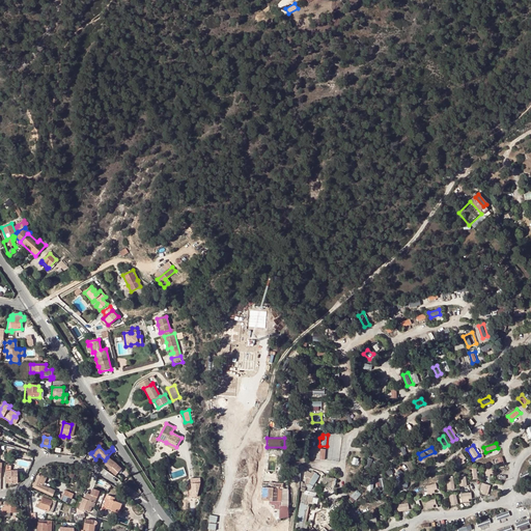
[(464,453),(454,459),(458,467),(468,460),(464,453)]
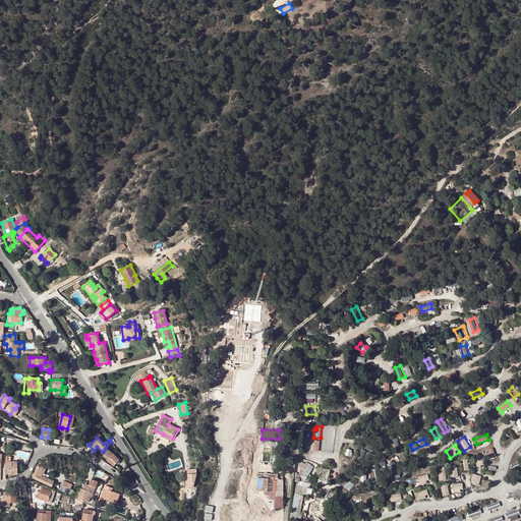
[(103,452),(100,455),(107,461),(114,467),(119,460),(105,449),(103,452)]
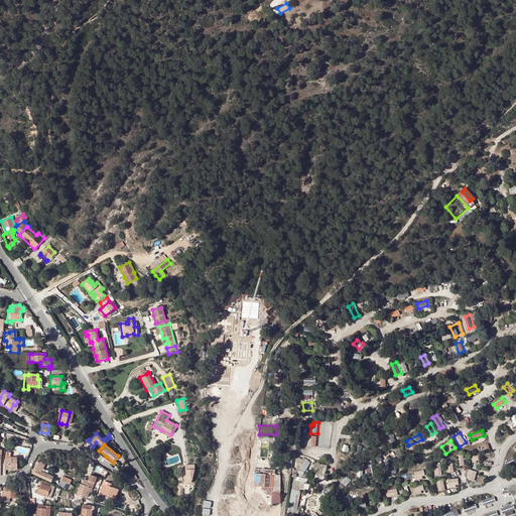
[(10,458),(11,452),(6,452),(6,457),(6,461),(6,470),(17,470),(17,458),(10,458)]
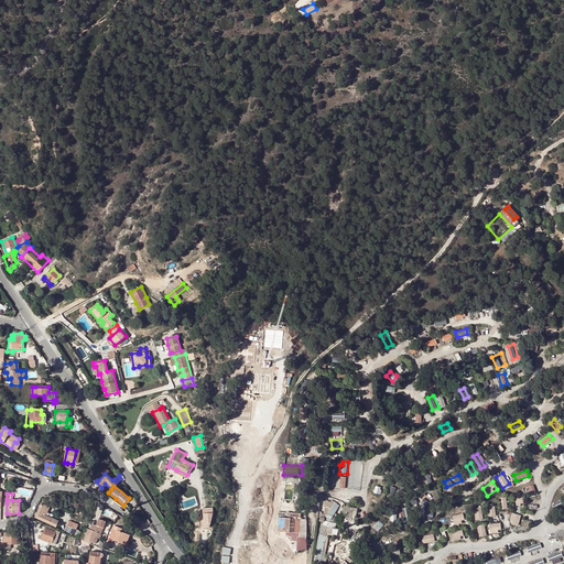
[(332,517),(334,503),(326,501),(324,516),(332,517)]
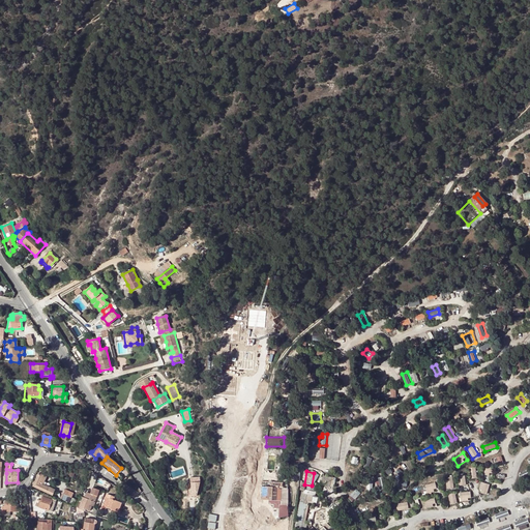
[(47,477),(39,473),(33,487),(53,495),(55,490),(43,484),(47,477)]
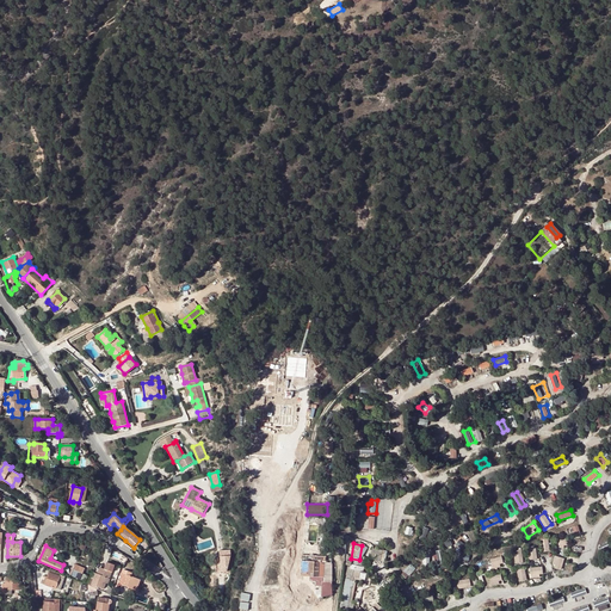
[(523,549),(512,550),(513,563),(526,563),(525,556),(524,556),(523,549)]
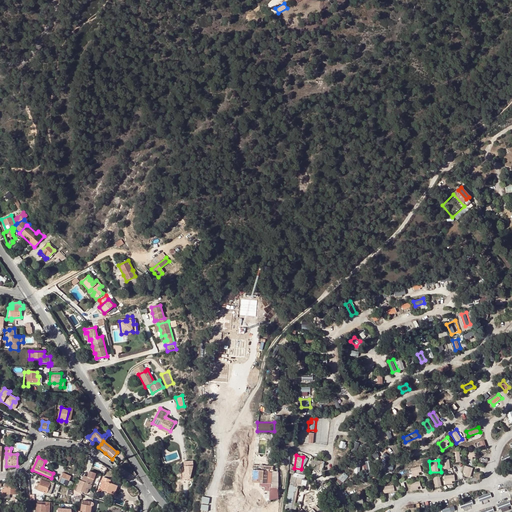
[(274,467),(256,466),(256,465),(246,464),(244,482),(245,482),(245,486),(245,496),(251,496),(254,498),(255,500),(258,503),(266,501),(278,498),(278,471),(274,471),(274,467)]
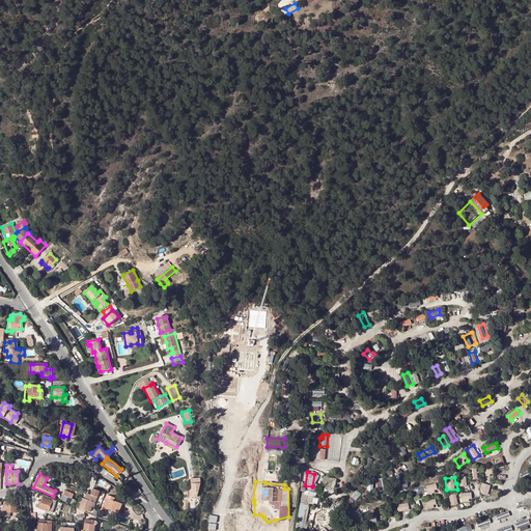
[(427,493),(438,493),(438,483),(427,483),(427,493)]
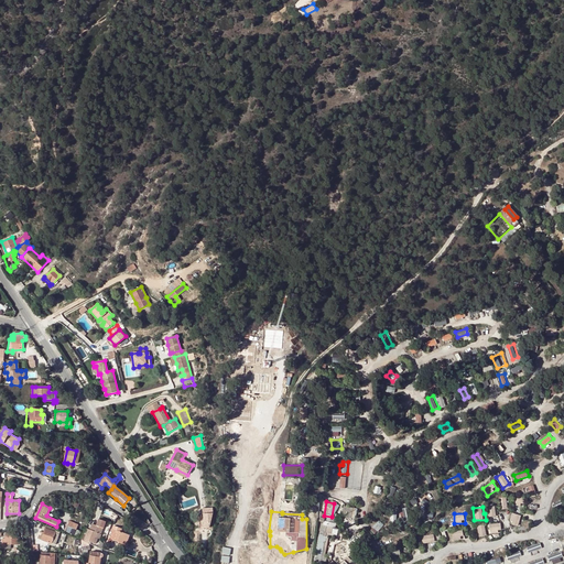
[(512,513),(511,524),(519,525),(521,514),(512,513)]
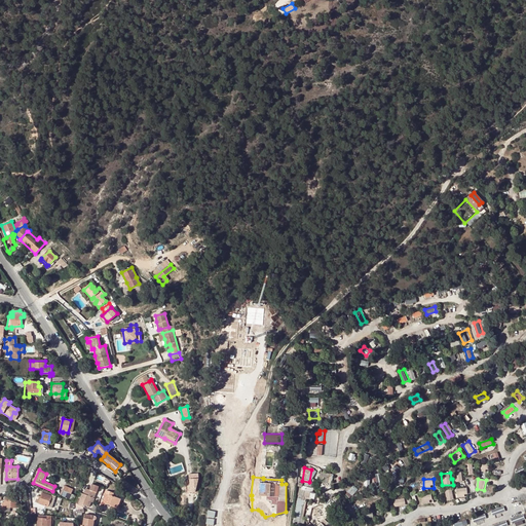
[(89,490),(97,493),(99,488),(91,485),(89,490)]
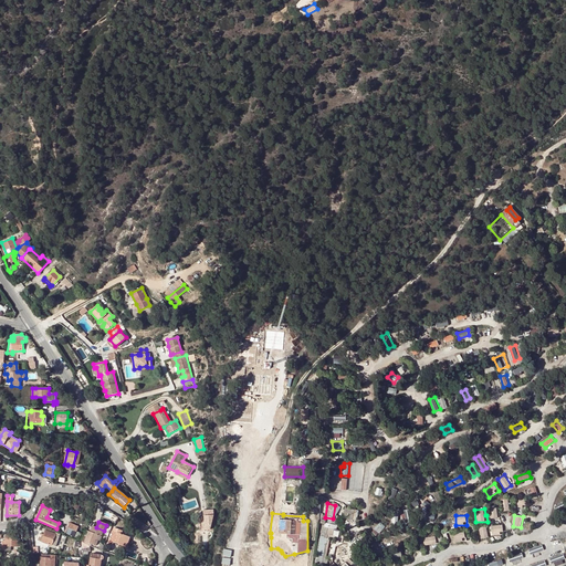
[(321,537),(324,523),(313,564),(315,565),(318,552),(321,537)]
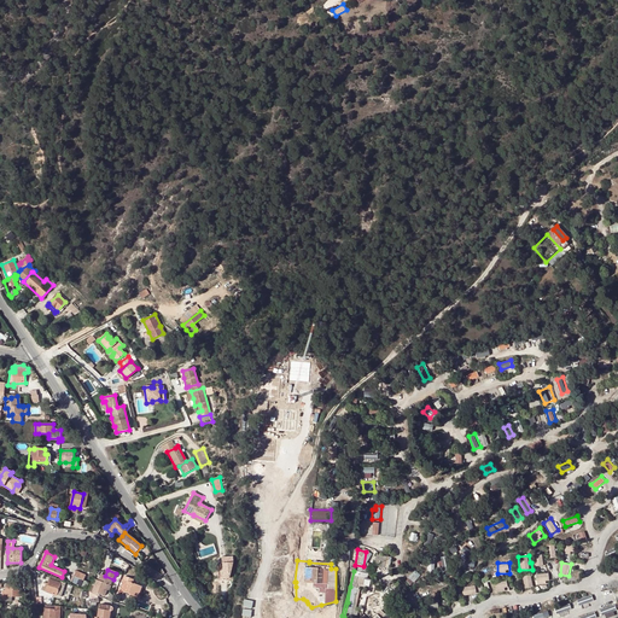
[(366,573),(354,571),(350,587),(348,602),(344,617),(349,617),(356,617),(359,611),(355,611),(361,584),(362,586),(366,573)]
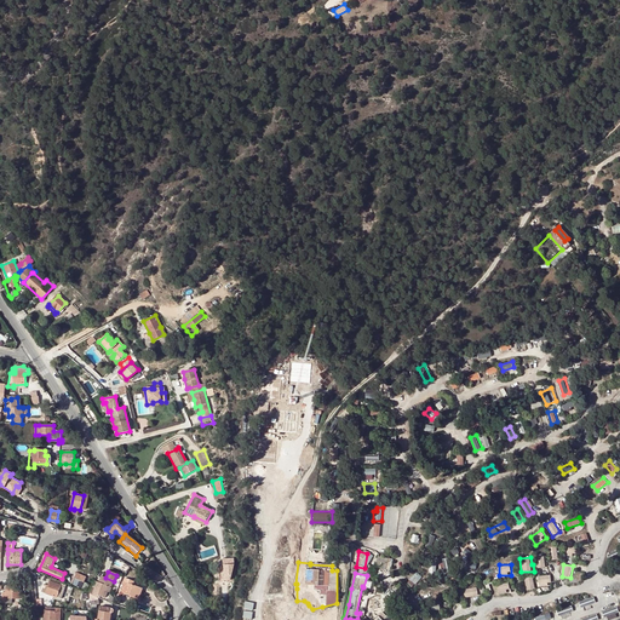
[(411,579),(415,583),(422,577),(418,573),(411,579)]
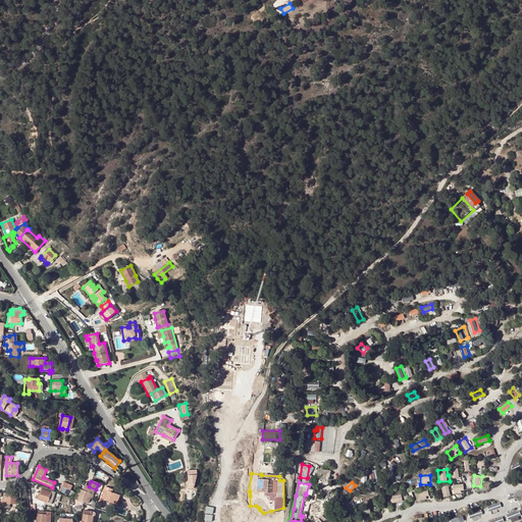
[(453,492),(464,491),(464,483),(453,484),(453,492)]
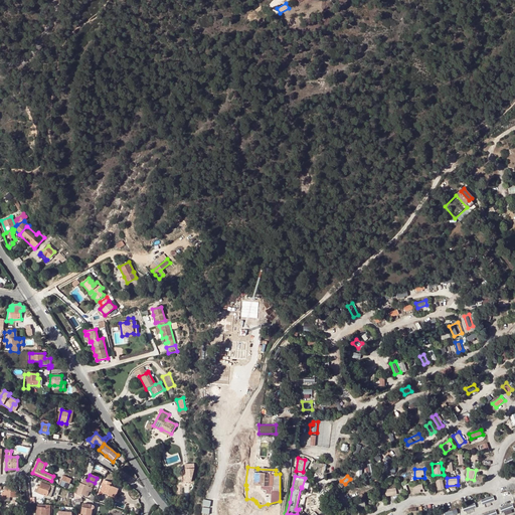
[(445,489),(443,478),(436,479),(438,490),(445,489)]
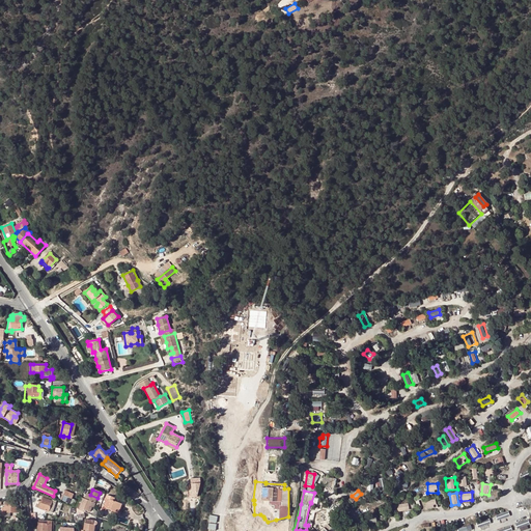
[(79,503),(77,508),(79,510),(80,508),(86,510),(90,512),(92,507),(91,507),(93,503),(95,504),(98,498),(90,495),(87,494),(85,499),(83,499),(81,504),(79,503)]
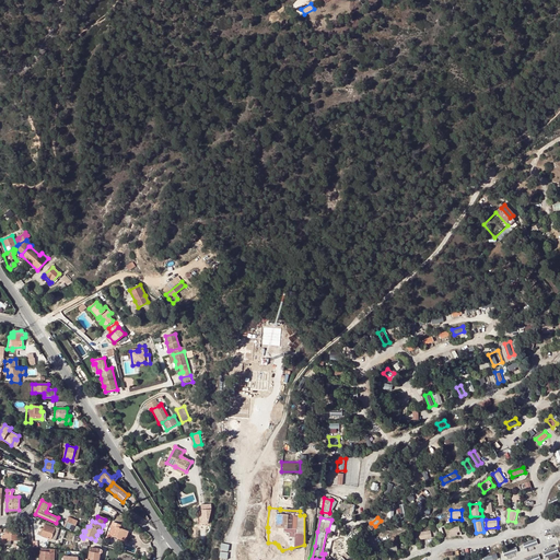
[(44,529),(39,528),(37,535),(55,541),(59,528),(56,527),(55,527),(46,523),(44,529)]
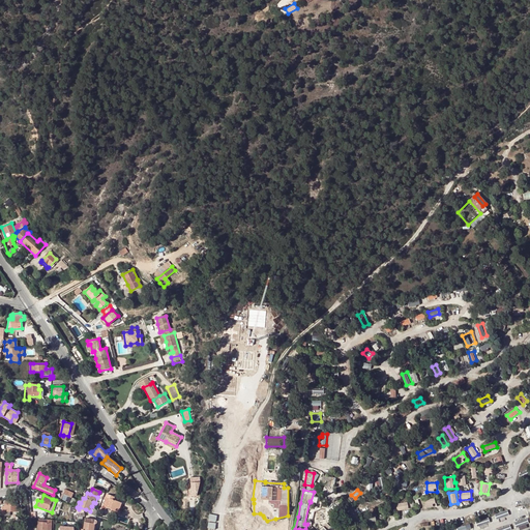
[(63,495),(61,500),(75,505),(77,500),(71,498),(63,495)]
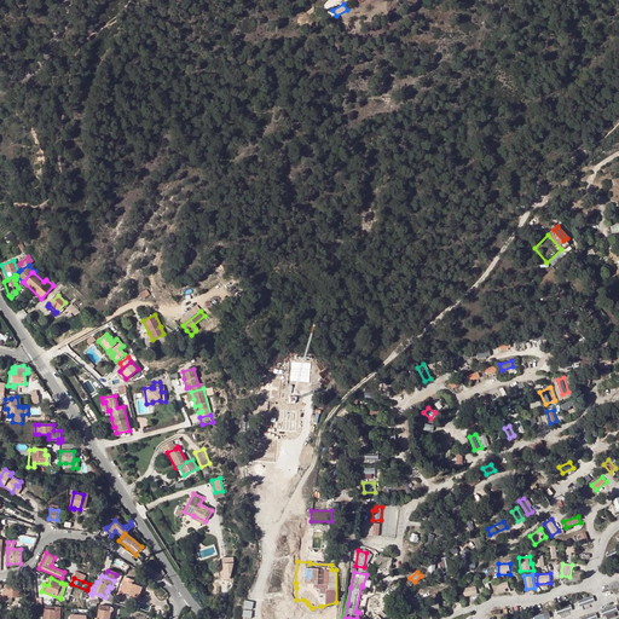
[(126,578),(121,588),(125,589),(123,593),(138,597),(142,589),(128,583),(129,579),(126,578)]
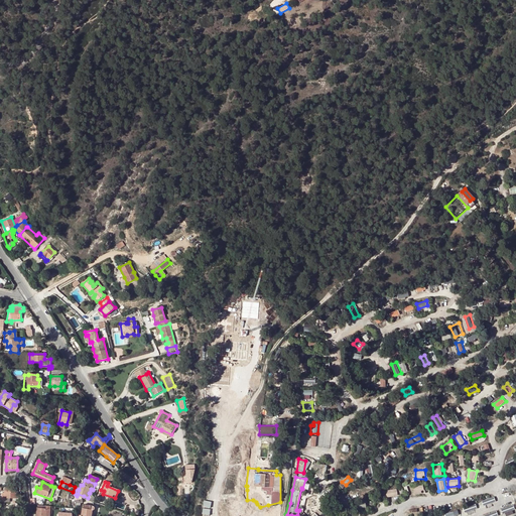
[(414,494),(423,493),(423,485),(414,486),(414,494)]
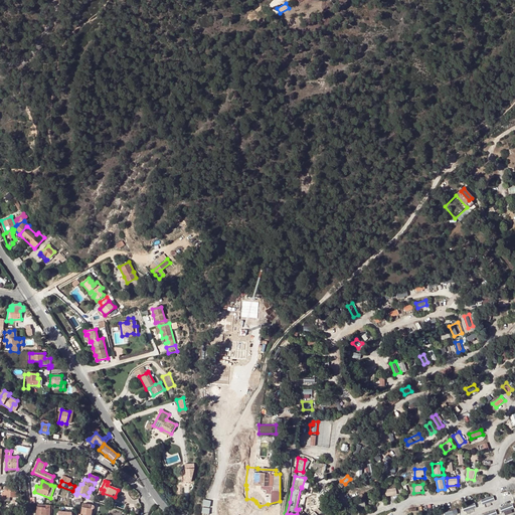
[(396,487),(385,489),(386,496),(397,495),(396,487)]
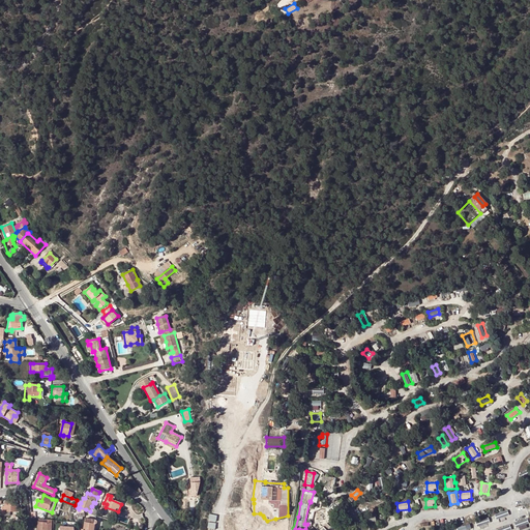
[(16,506),(16,502),(4,502),(4,507),(1,507),(2,512),(4,512),(4,517),(9,517),(9,512),(17,512),(18,506),(16,506)]
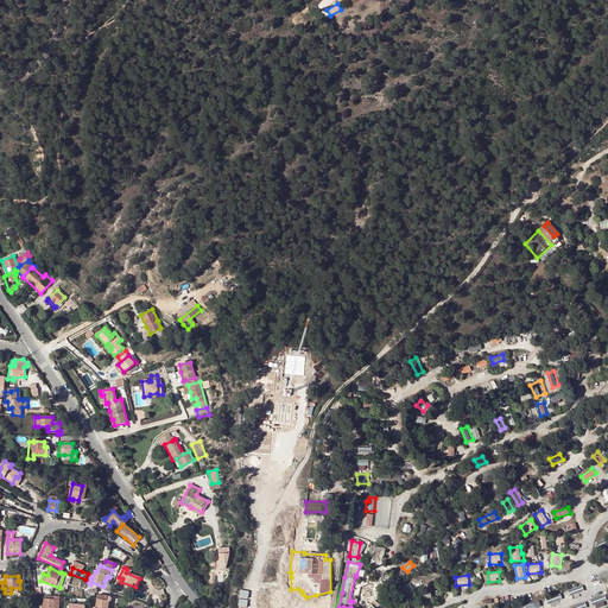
[(434,589),(423,590),(424,595),(422,595),(423,599),(424,599),(425,601),(434,599),(432,596),(435,595),(434,589)]
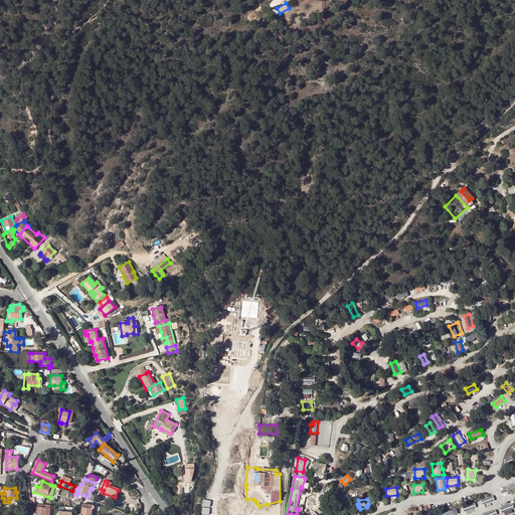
[(246,503),(228,505),(228,514),(241,514),(247,514),(246,503)]
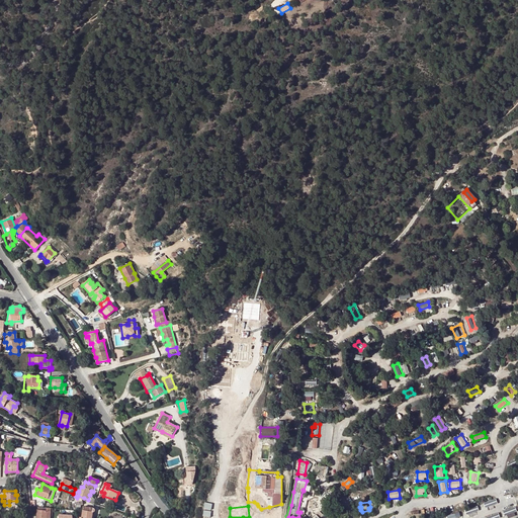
[(91,517),(92,515),(92,513),(93,513),(94,512),(95,512),(95,511),(94,510),(94,509),(83,507),(81,517),(79,517),(91,517)]
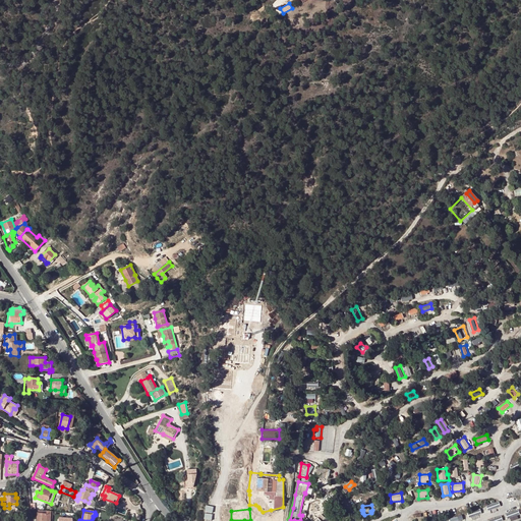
[(507,513),(509,518),(520,515),(518,510),(507,513)]
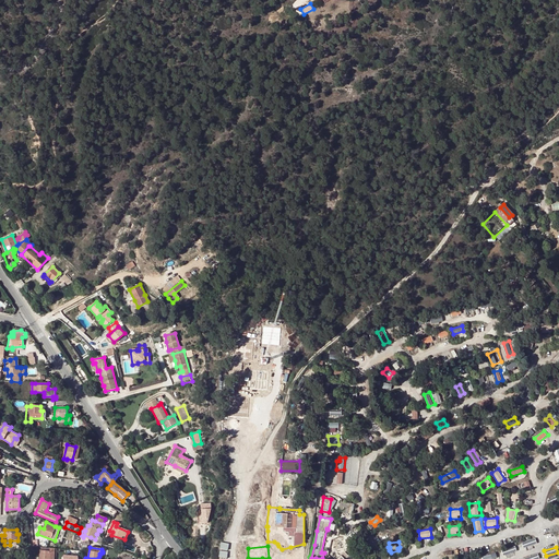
[(54,558),(55,549),(40,548),(39,558),(54,558)]
